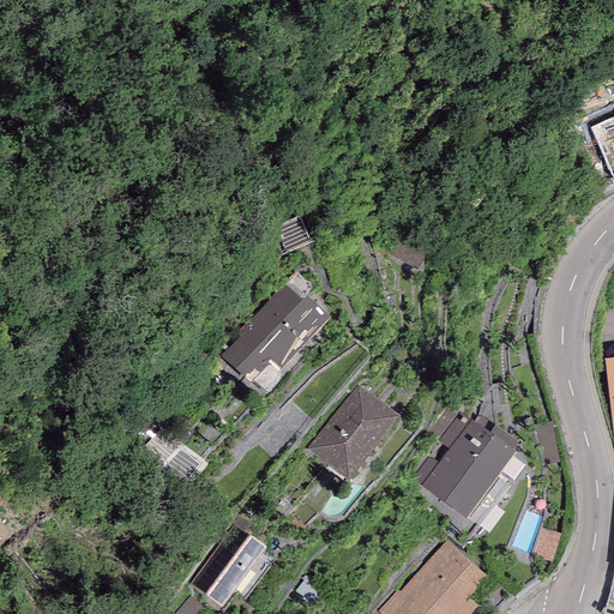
[(234,342),(220,357),(250,385),(269,366),(277,374),(330,321),(304,296),(311,288),(296,272),(232,339),(234,342)]
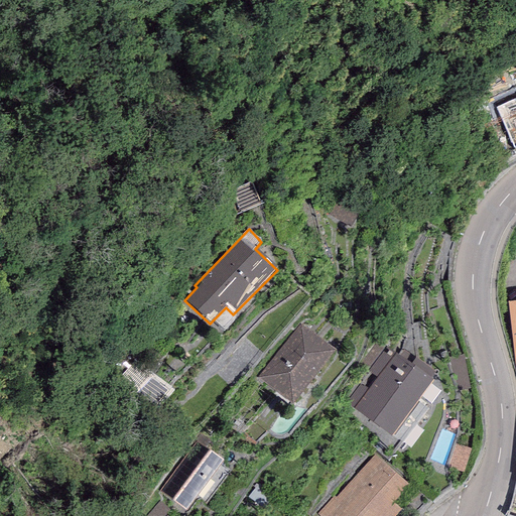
[(299,324),(257,378),(293,405),(335,352),(299,324)]
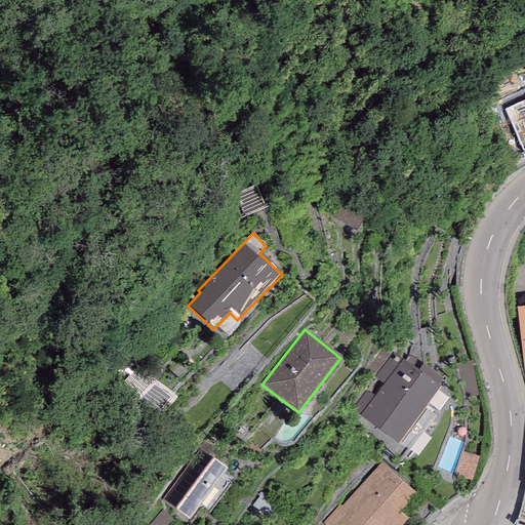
[(441,389),(384,346),(365,370),(385,385),(374,398),(364,391),(351,409),(398,445),(441,389)]
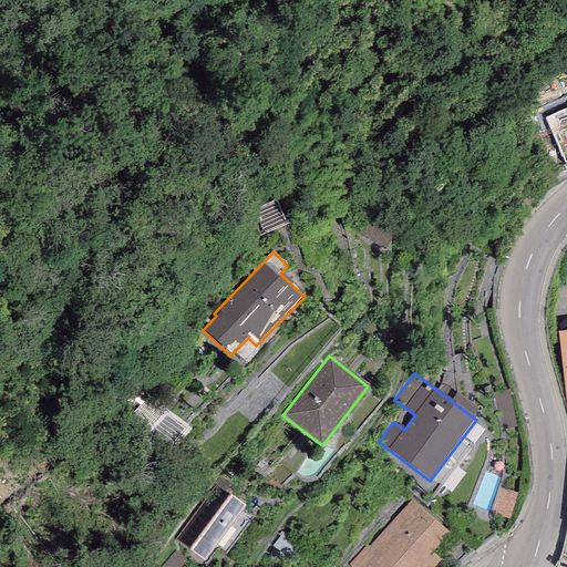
[(216,485),(174,542),(203,564),(245,506),(216,485)]
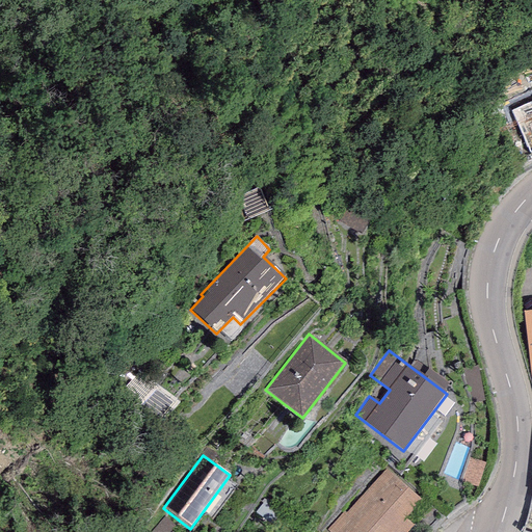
[(422,501),(387,469),(328,531),(405,531),(413,524),(405,519),(422,501)]
